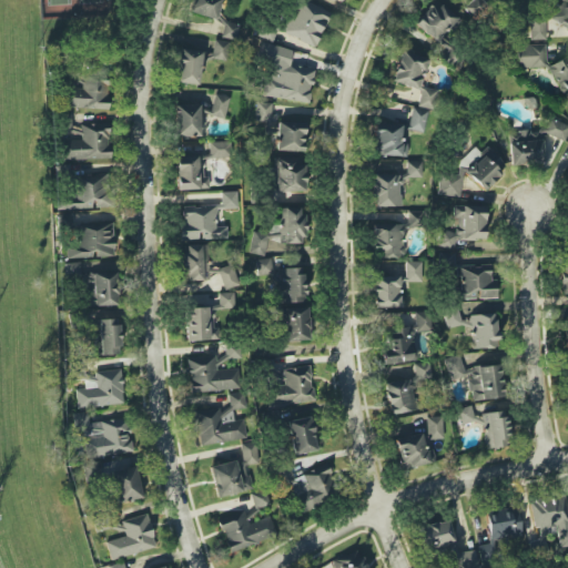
[(191,0),(188,12),(214,19),(220,0),(191,0)]
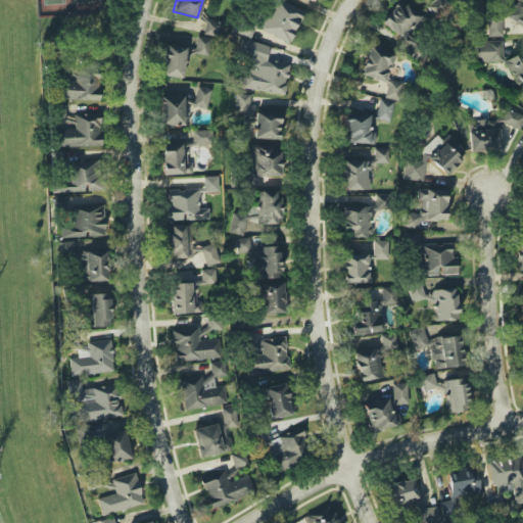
[(304,11),(279,0),(278,0),(271,16),(266,13),(258,29),(289,44),(304,11)]
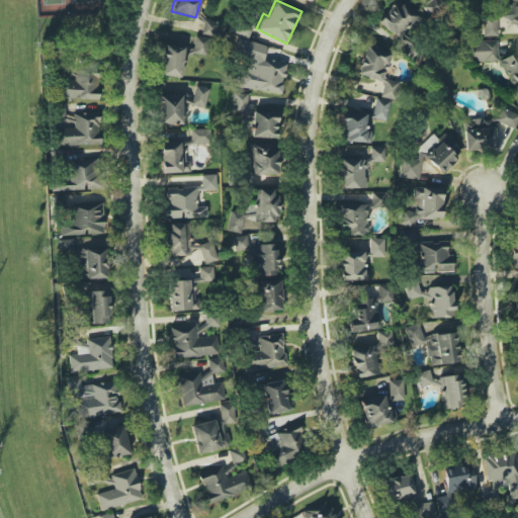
[(409,24),(413,28),(420,18),(395,0),(394,0),(377,23),(399,38),(409,24)]
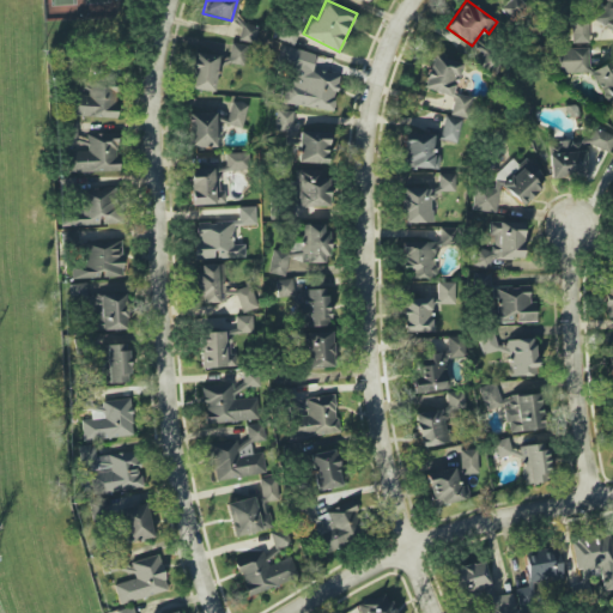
[(508,0),(499,7),(511,22),(527,8),(519,0),(508,0)]
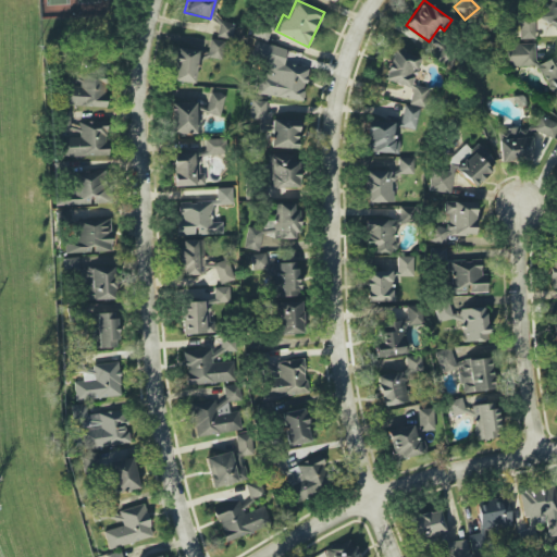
[(519,39),(534,39),(534,19),(519,19),(519,39)]
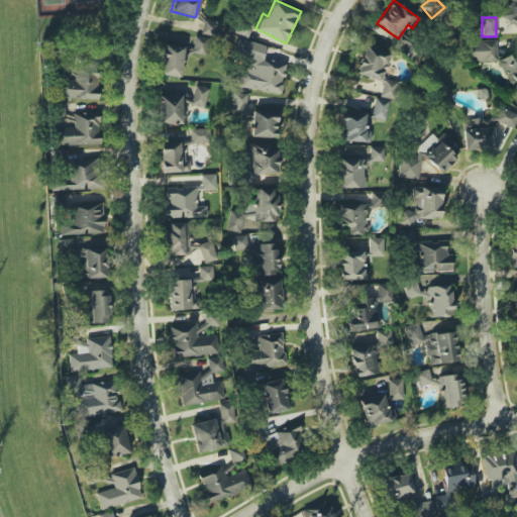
[(203,34),(215,34),(215,21),(203,21),(203,34)]
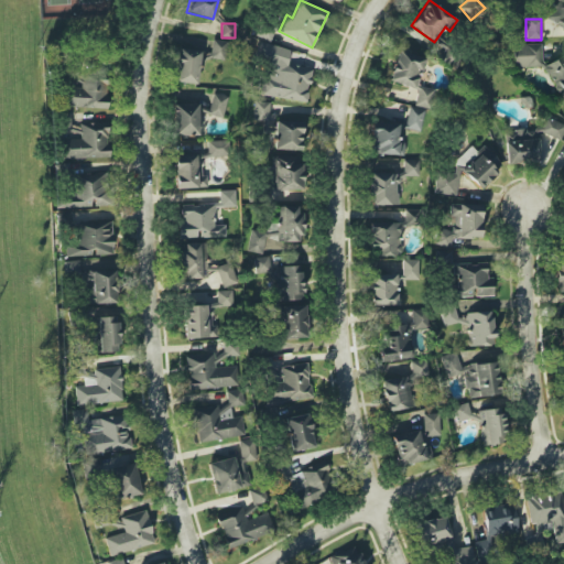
[(198,85),(202,58),(225,61),(227,42),(212,40),(210,53),(177,49),(173,82),(198,85)]
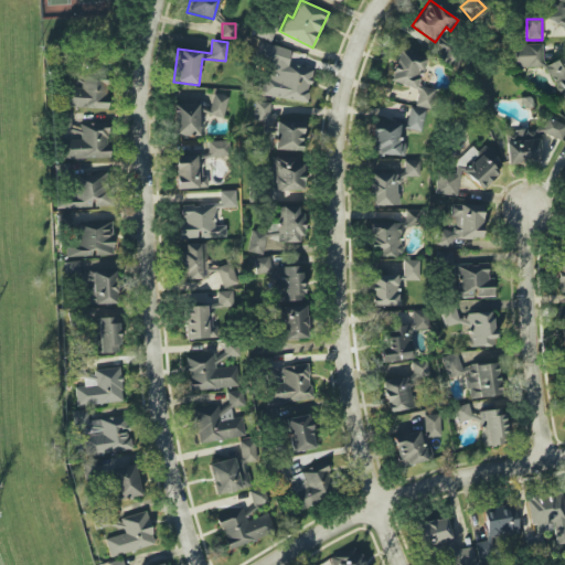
[(259,94),(306,104),(313,71),(287,64),(290,50),(258,42),(253,62),(266,65),(259,94)]
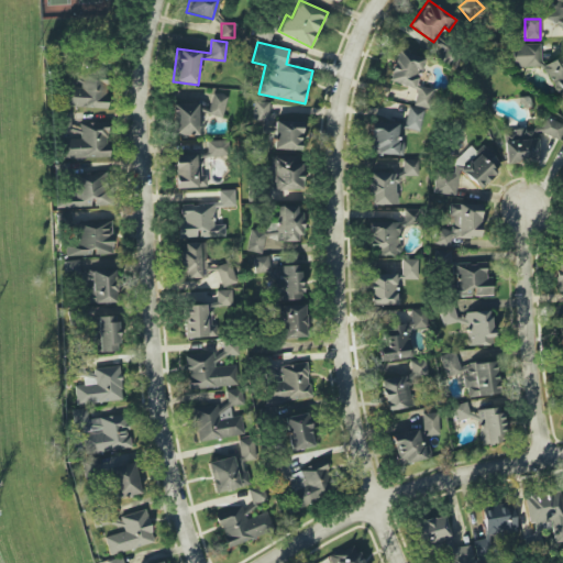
[(540,44),(512,45),(512,67),(540,67),(540,44)]
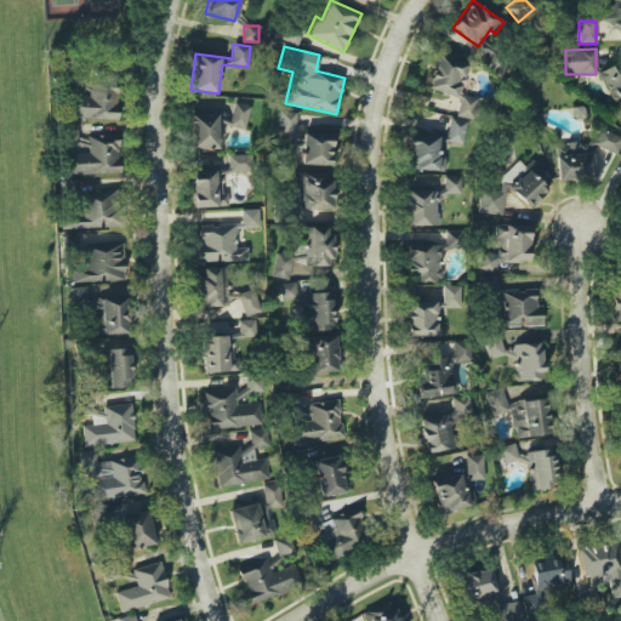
[(456,115),(473,120),(479,101),(460,93),(468,66),(439,56),(428,89),(461,100),(456,115)]
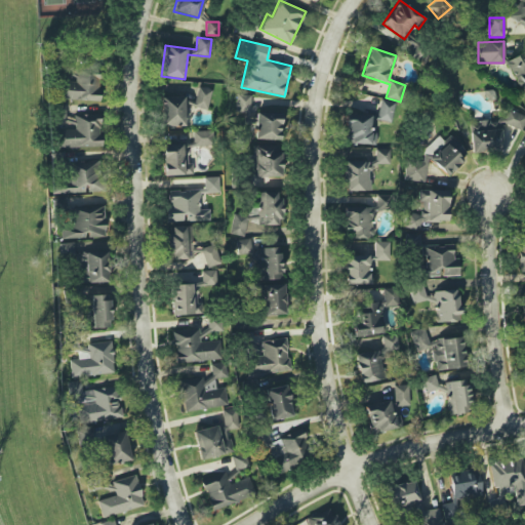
[(61,101),(99,102),(101,74),(77,73),(76,82),(62,81),(61,101)]
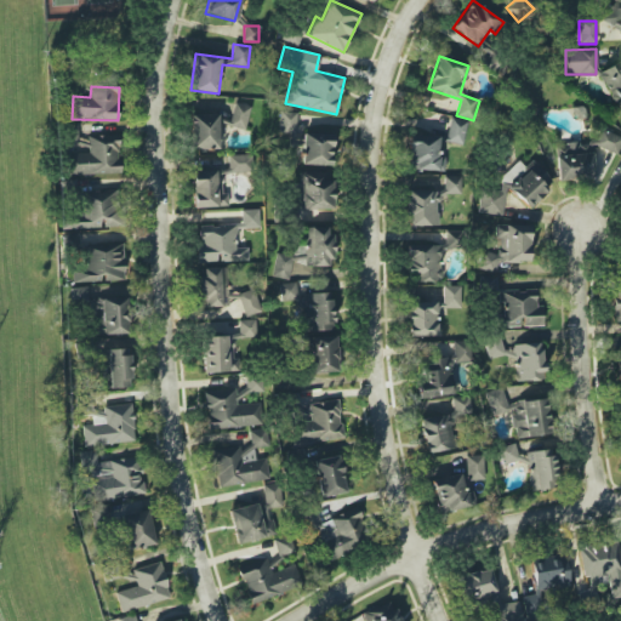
[(245,130),(250,106),(234,103),(229,127),(245,130)]
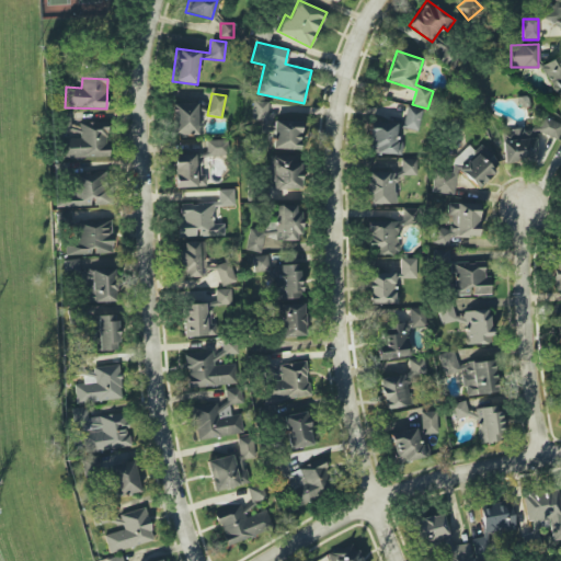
[(252,119),(266,121),(267,102),(253,101),(252,119)]
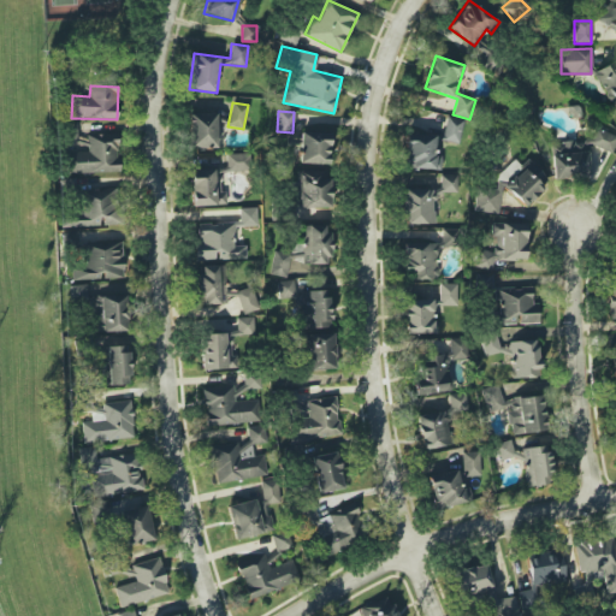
[(189,149),(217,149),(217,113),(189,114),(189,149)]
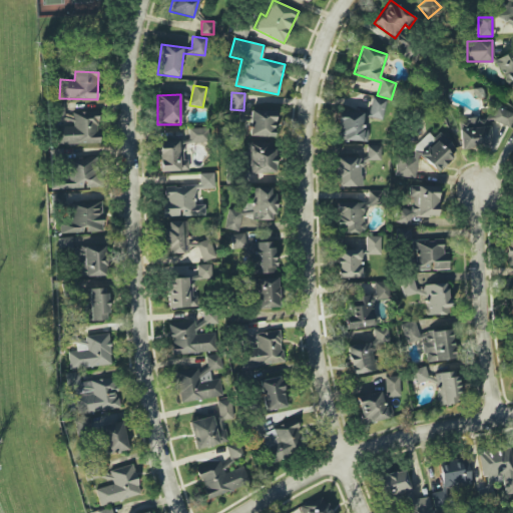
[(382,119),(386,99),(372,97),(368,117),(382,119)]
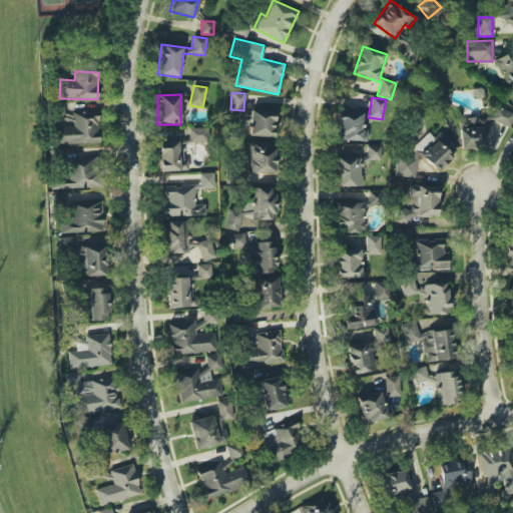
[(72,121),(72,115),(64,116),(63,102),(54,102),(55,121),(72,121)]
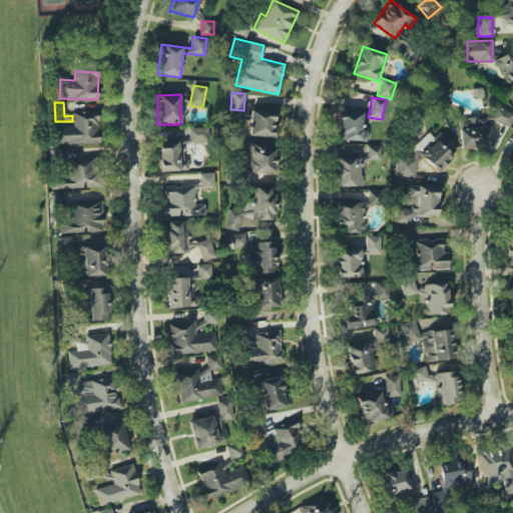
[(457,121),(460,149),(491,146),(488,121),(491,121),(509,127),(512,116),(512,113),(495,107),(491,117),(489,116),(457,121)]
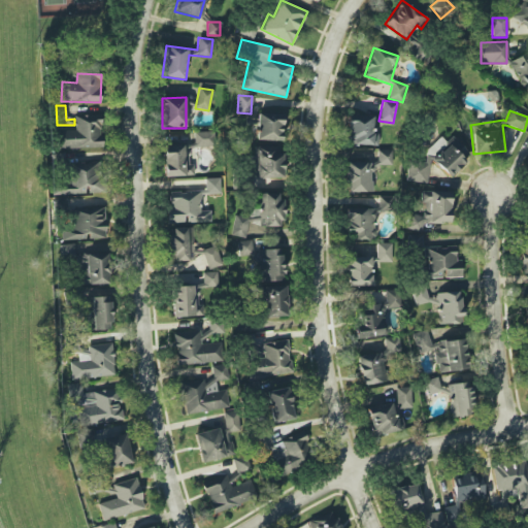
[(282,141),(283,114),(258,113),(257,140),(282,141)]
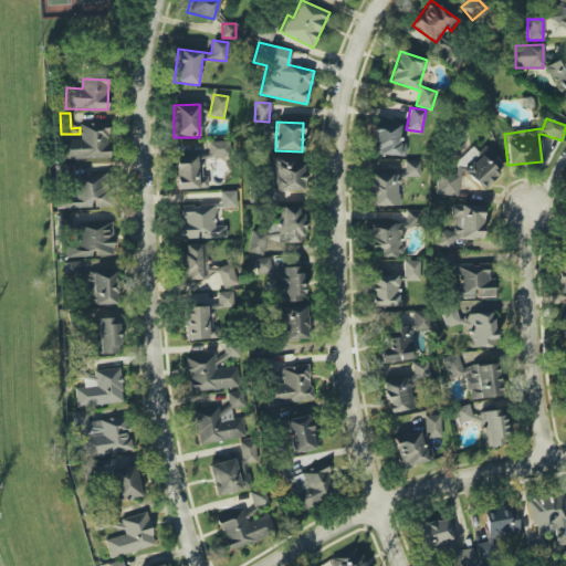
[(108,159),(107,123),(81,124),(81,139),(62,140),(63,160),(108,159)]
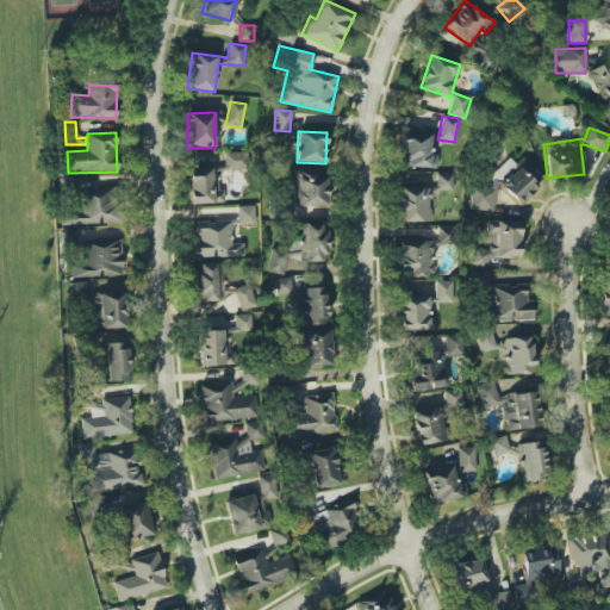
[(437,154),(430,154),(431,135),(402,132),(400,167),(436,169),(437,154)]
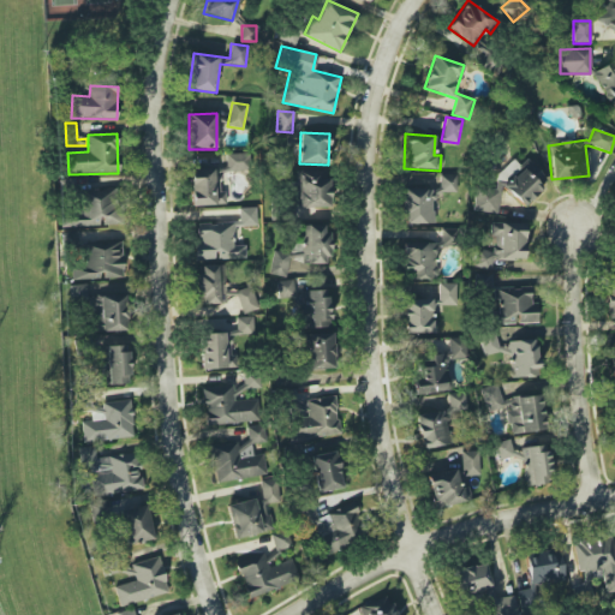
[(191,207),(226,204),(225,192),(221,192),(221,172),(244,171),(243,153),(226,154),(226,168),(189,171),(191,207)]
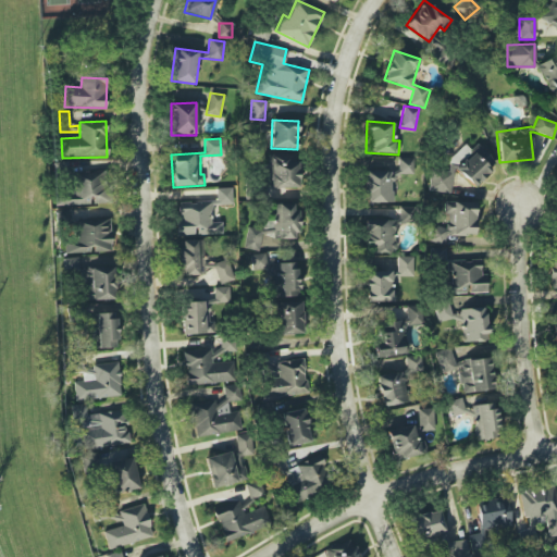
[(471,150),(486,165),(491,161),(475,145),(471,150)]
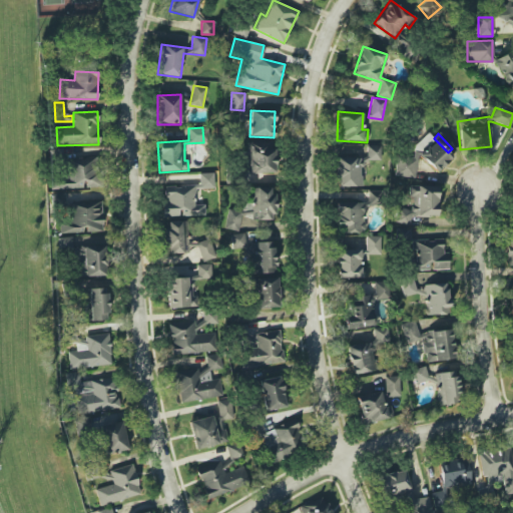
[(249,172),(275,173),(276,143),(246,142),(246,153),(250,153),(249,172)]
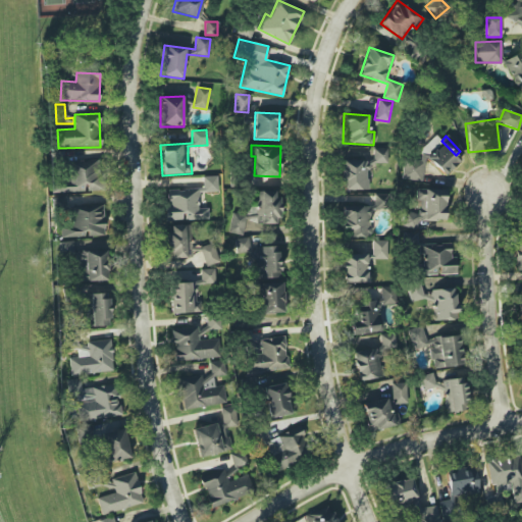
[(368,190),(368,163),(386,163),(386,148),(373,148),(373,160),(342,160),(342,190),(368,190)]
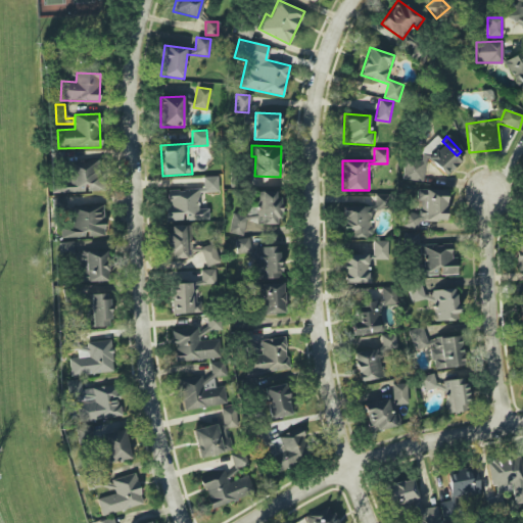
[(100,191),(100,161),(69,162),(69,180),(53,180),(53,192),(100,191)]
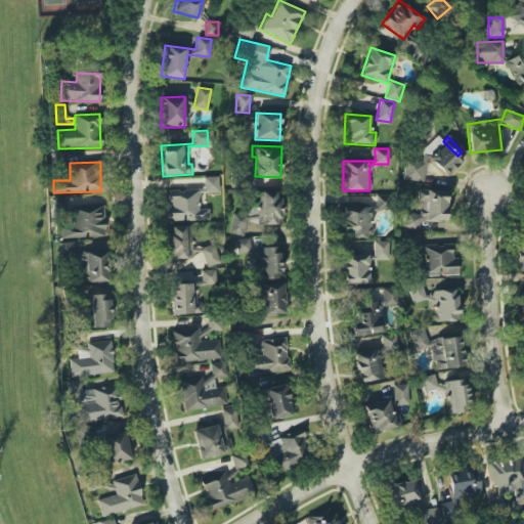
[(166,222),(209,220),(209,209),(200,209),(199,192),(219,191),(218,176),(203,177),(204,189),(169,190),(170,208),(165,208),(166,222)]
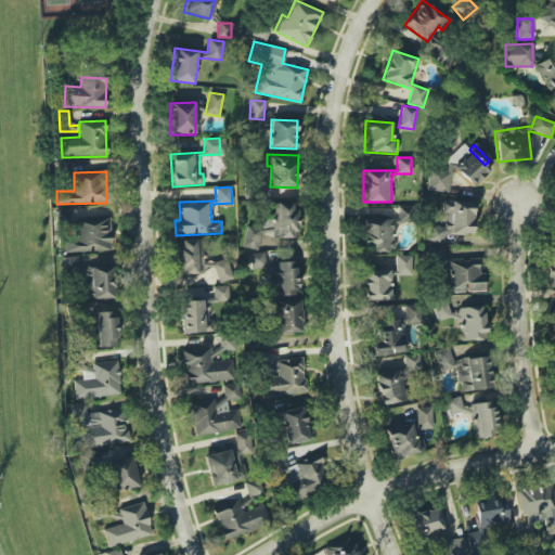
[(472,234),(473,202),(442,201),(441,214),(444,214),(444,226),(428,226),(428,242),(443,243),(443,234),(472,234)]
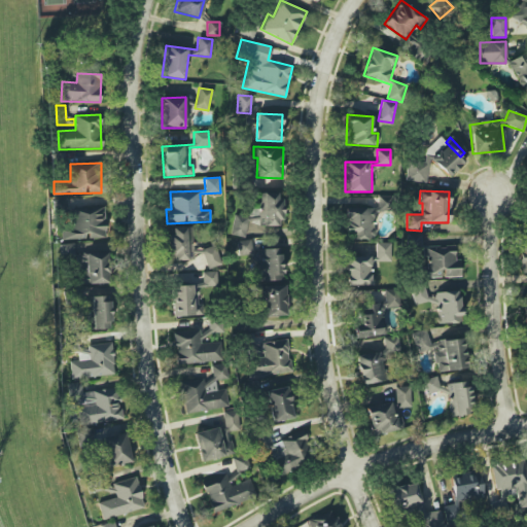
[(233,216),(233,236),(247,236),(247,226),(283,226),(283,192),(258,192),(258,209),(249,209),(249,216),(233,216)]
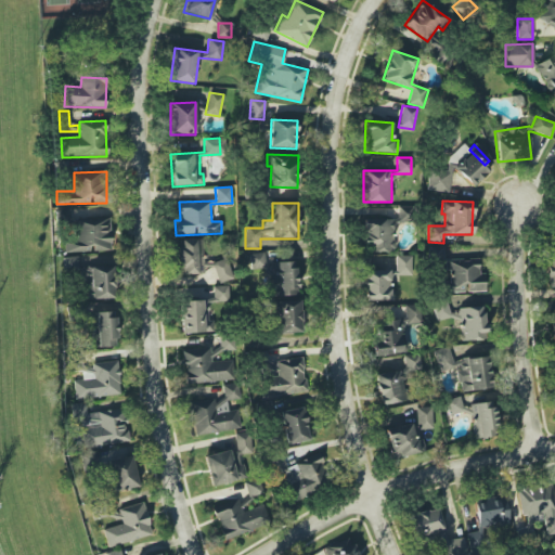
[(410,221),(410,208),(398,207),(397,221),(410,221)]
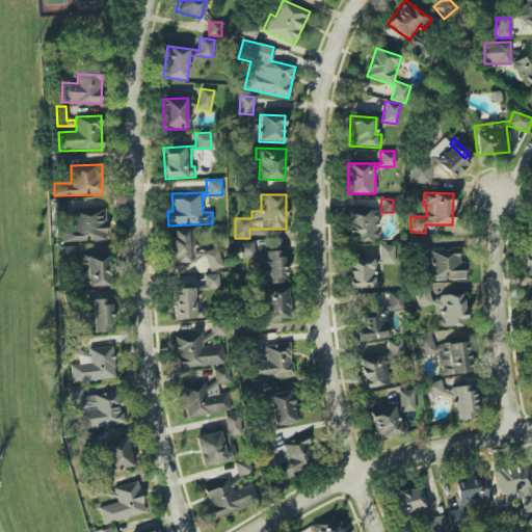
[(106,240),(105,209),(71,211),(72,230),(61,231),(61,242),(106,240)]
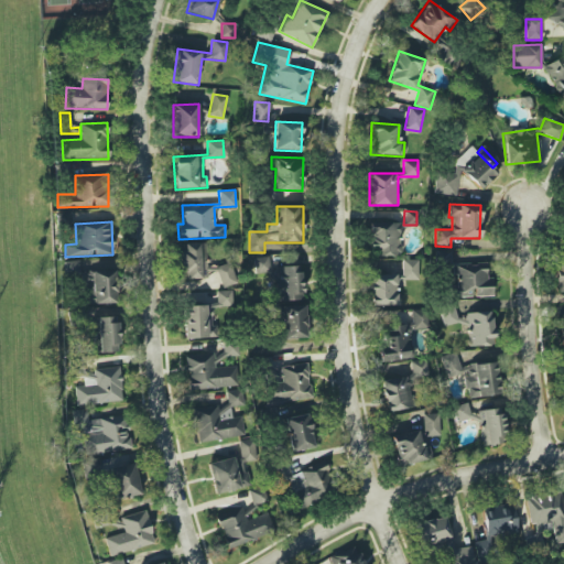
[(401,223),(370,223),(369,256),(401,256),(401,223)]
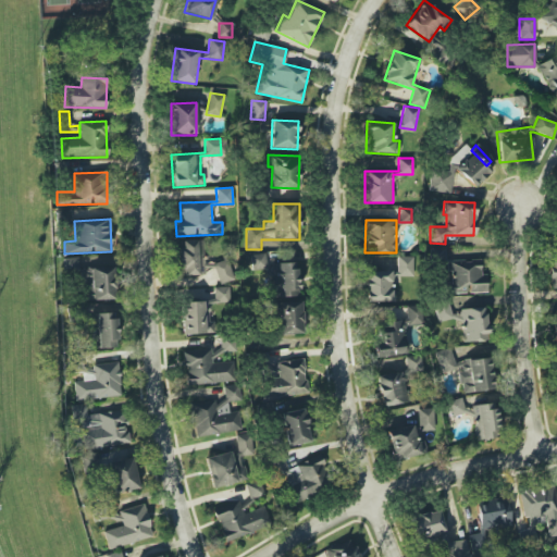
[(234,280),(227,259),(219,262),(209,262),(206,263),(202,255),(202,240),(198,240),(177,247),(177,261),(183,275),(198,275),(214,270),(219,285),(234,280)]
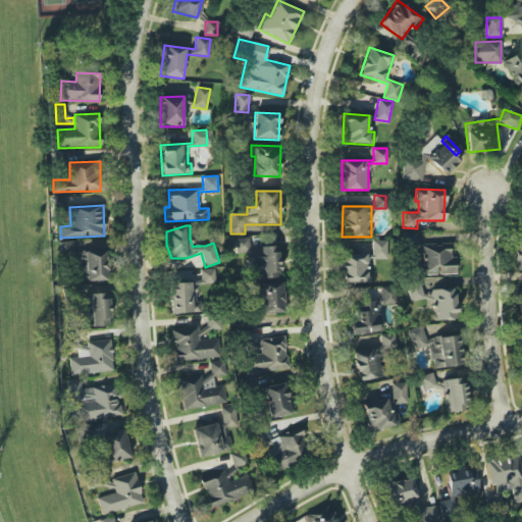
[(415,232),(403,232),(403,247),(418,247),(418,244),(415,244),(415,232)]
